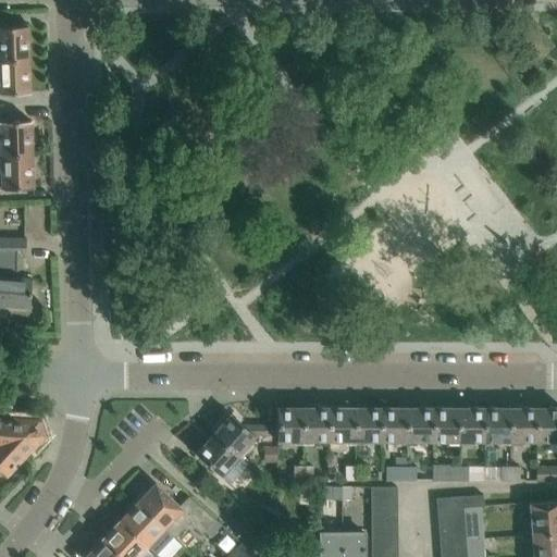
[(0,58),(27,58),(26,25),(0,25),(0,58)]
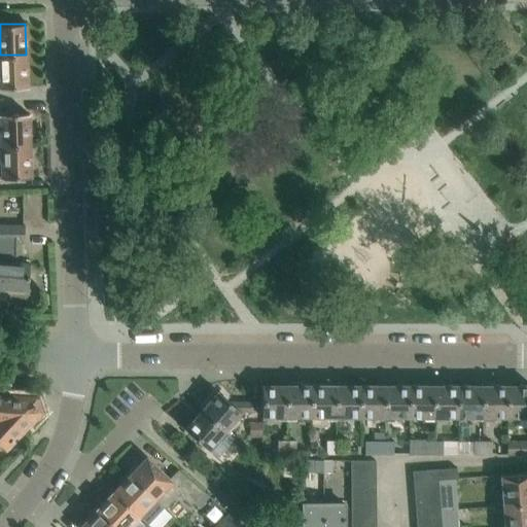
[(0,86),(27,85),(26,55),(0,55),(0,86)]
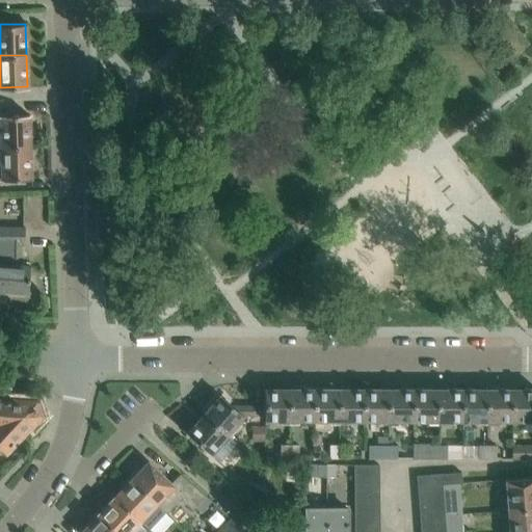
[(0,145),(29,147),(28,113),(0,114),(0,145)]
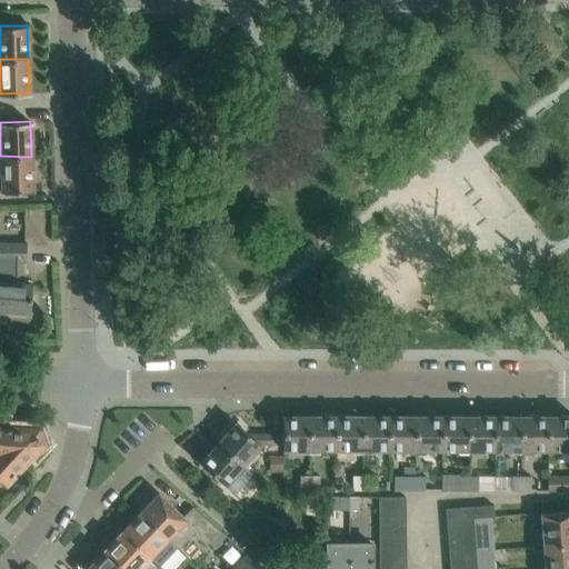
[(0,190),(32,190),(31,157),(0,156),(0,190)]
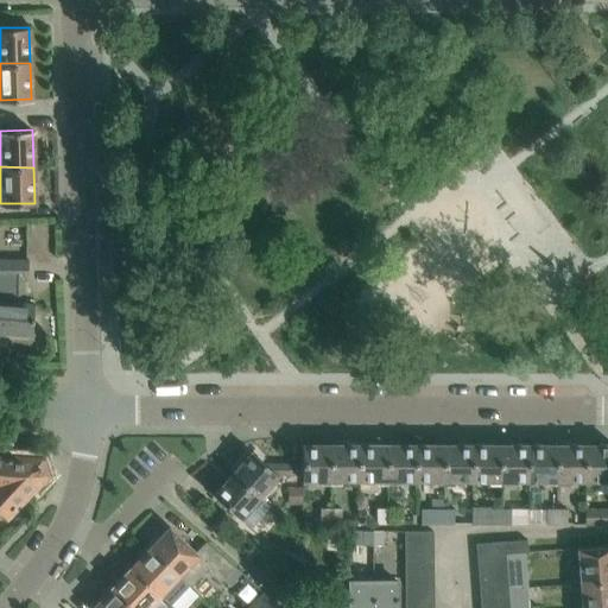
[(0,331),(31,335),(33,302),(23,302),(23,278),(29,278),(29,259),(0,259),(0,331)]
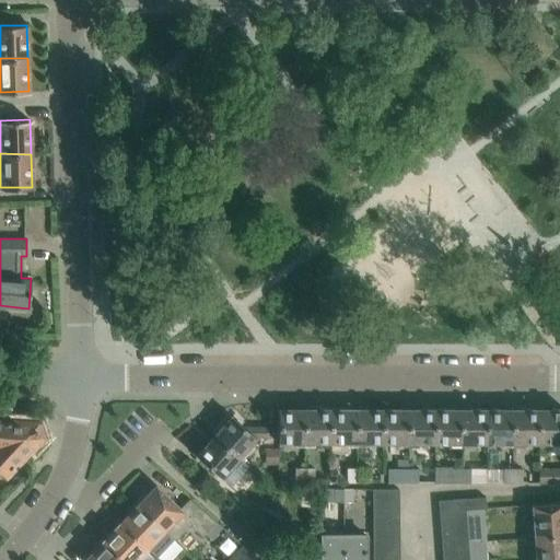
[(559,442),(559,408),(539,409),(539,443),(559,442)]
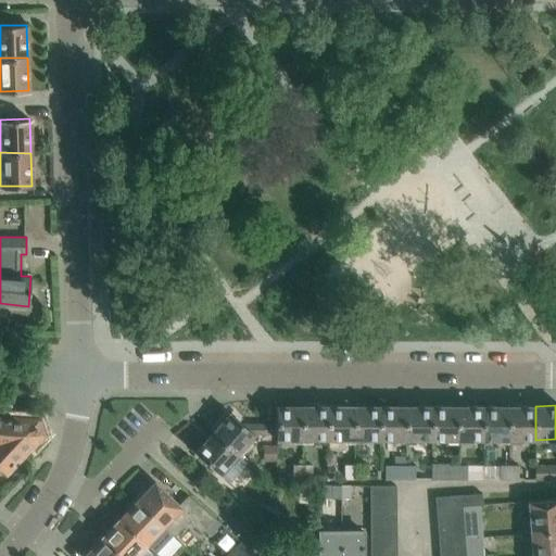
[(302,440),(303,406),(276,406),(276,424),(276,434),(276,439),(302,440)]
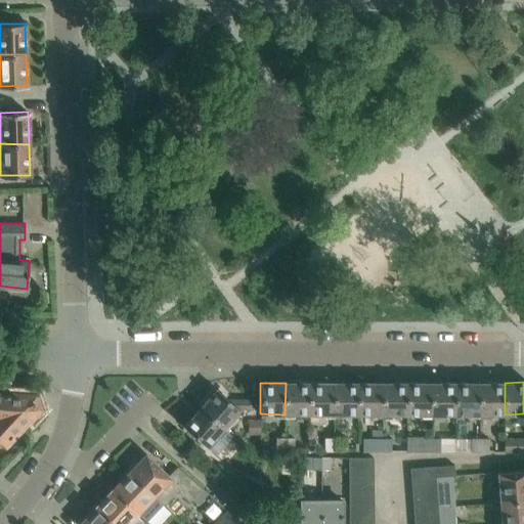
[(309,415),(309,383),(286,383),(285,415),(309,415)]
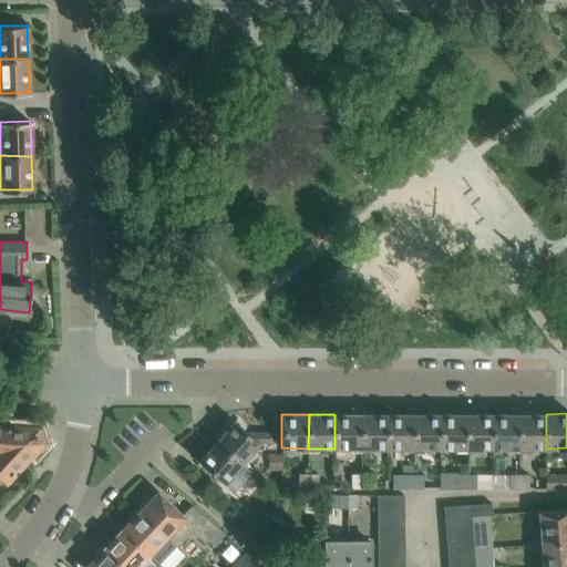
[(361,449),(361,414),(334,414),(334,449),(361,449)]
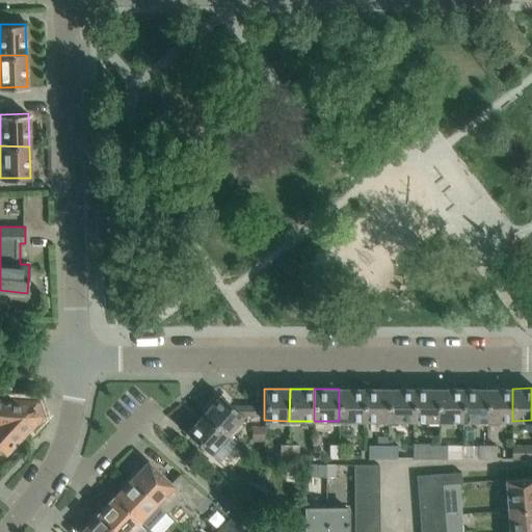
[(364,421),(364,389),(339,389),(339,421),(364,421)]
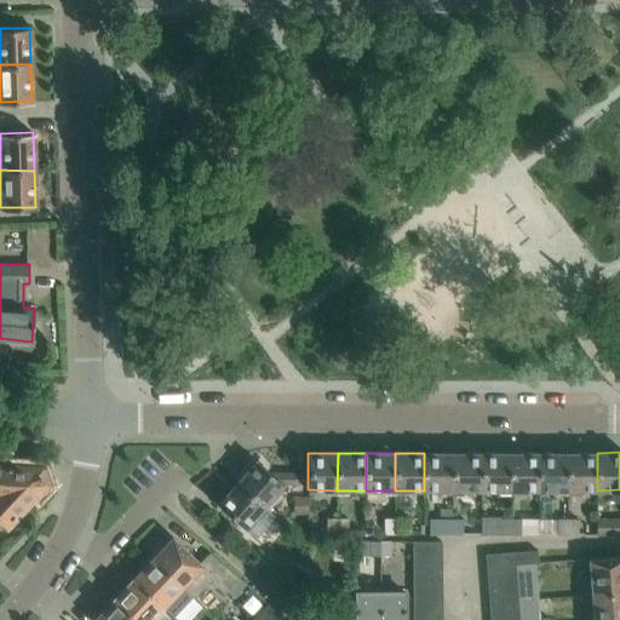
[(453,491),(453,453),(424,453),(424,491),(453,491)]
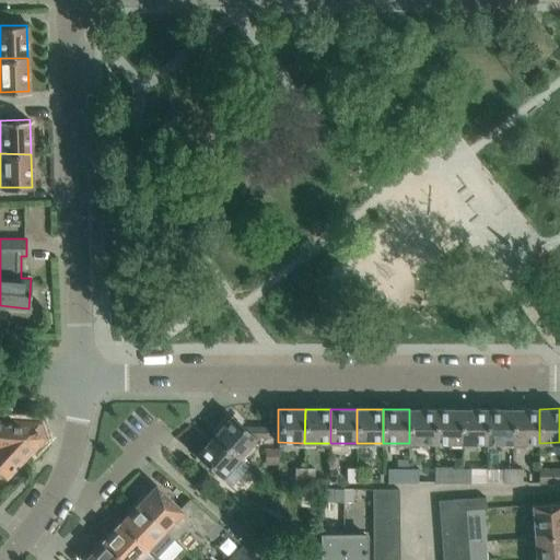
[(434,443),(435,409),(409,409),(409,443),(434,443)]
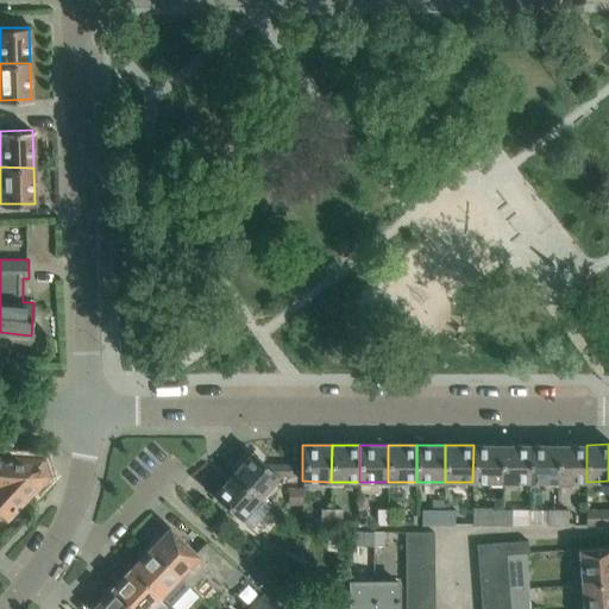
[(501,482),(502,445),(473,445),(472,482),(501,482)]
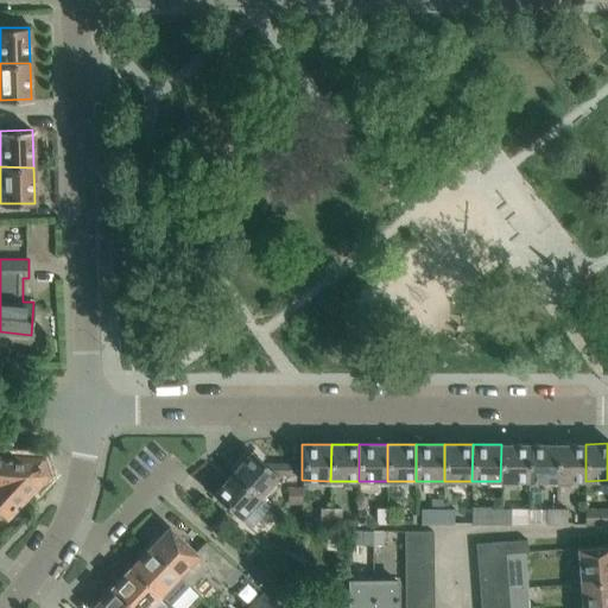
[(529,481),(529,444),(501,444),(500,481),(529,481)]
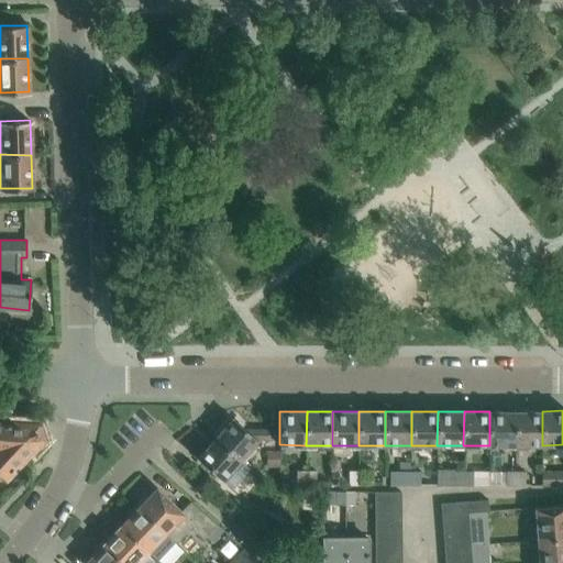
[(516,445),(516,411),(489,411),(489,445),(516,445)]
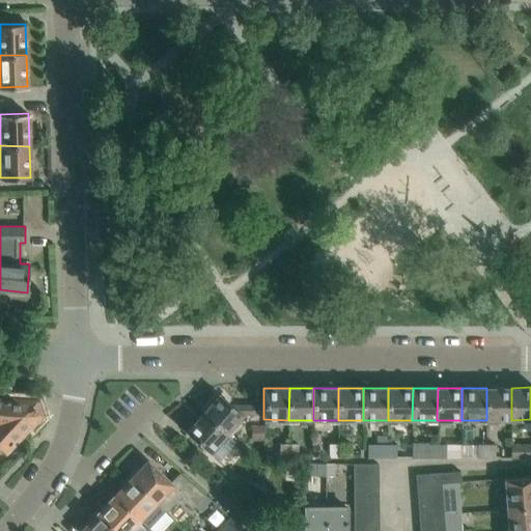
[(511,420),(511,388),(486,388),(486,420),(511,420)]
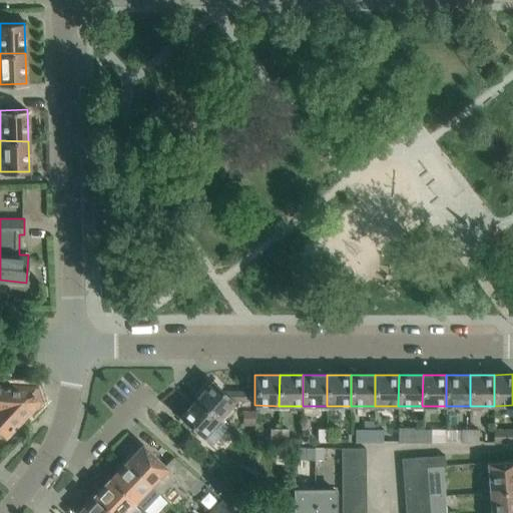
[(7,385),(8,379),(0,377),(0,431),(4,435),(38,398),(34,387),(7,385)]
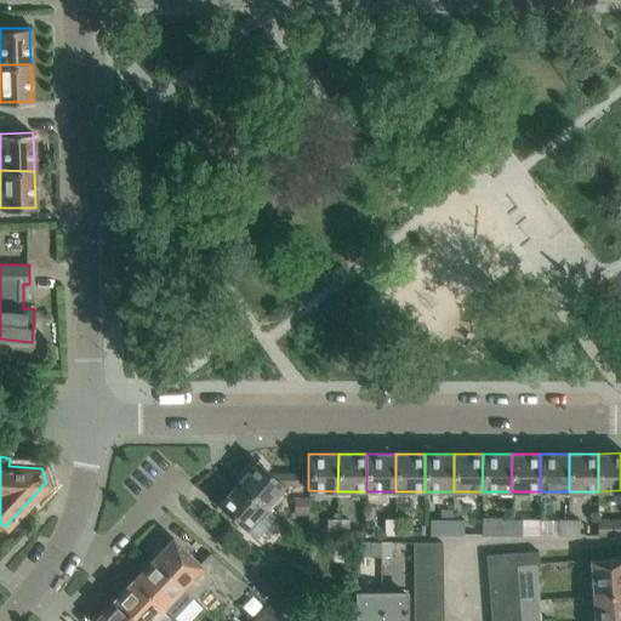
[(308,485),(308,473),(272,473),(255,460),(235,483),(265,508),(284,485),(308,485)]
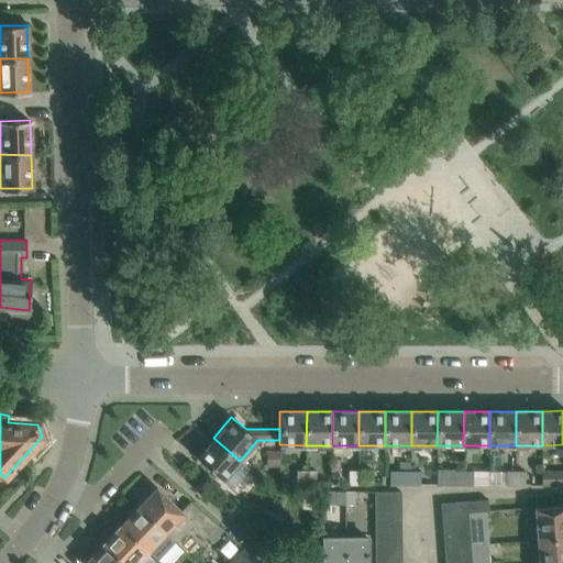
[(240,461),(213,438),(197,457),(223,479),(240,461)]
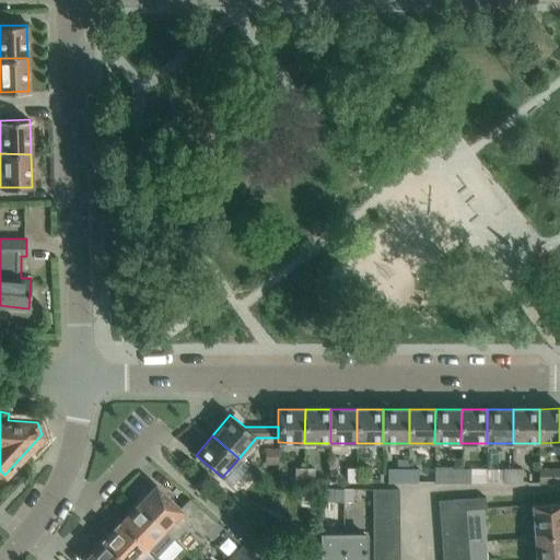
[(559,450),(544,450),(543,465),(559,465),(559,450)]
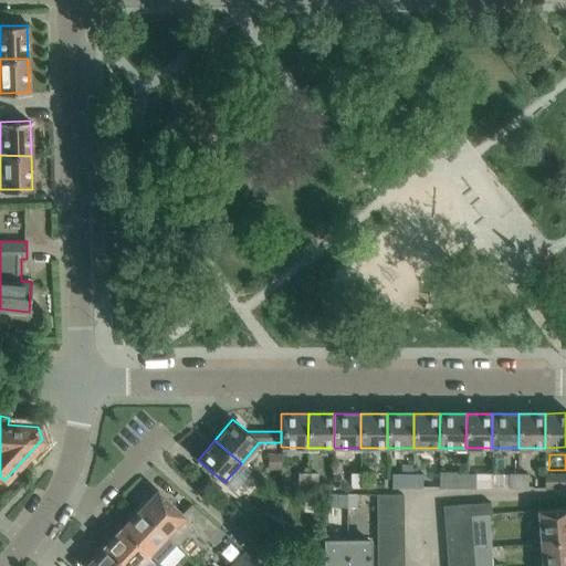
[(412,488),(413,472),(413,463),(401,463),(401,472),(392,472),(391,488),(412,488)]
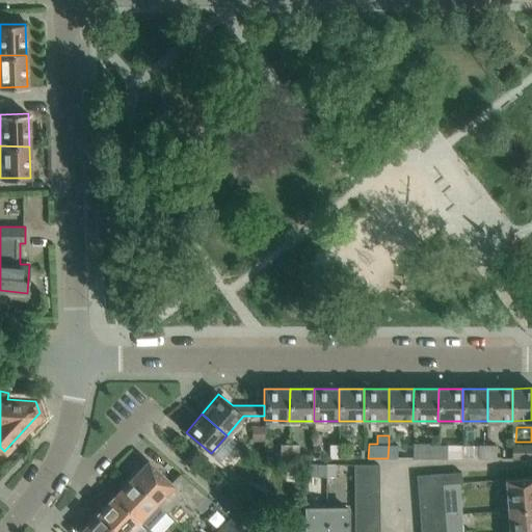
[(289,458),(289,444),(281,444),(281,458),(289,458)]
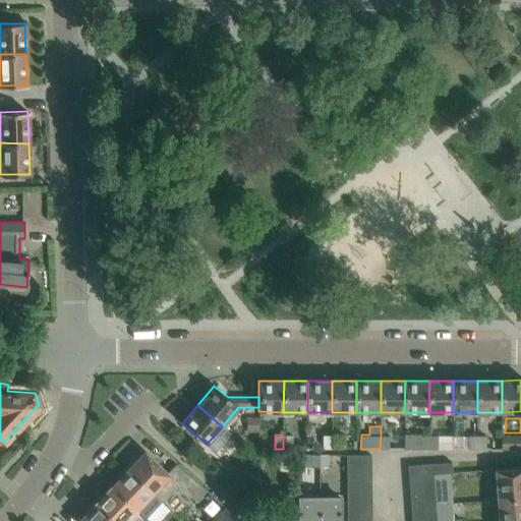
[(292,449),(293,435),(283,435),(283,449),(292,449)]
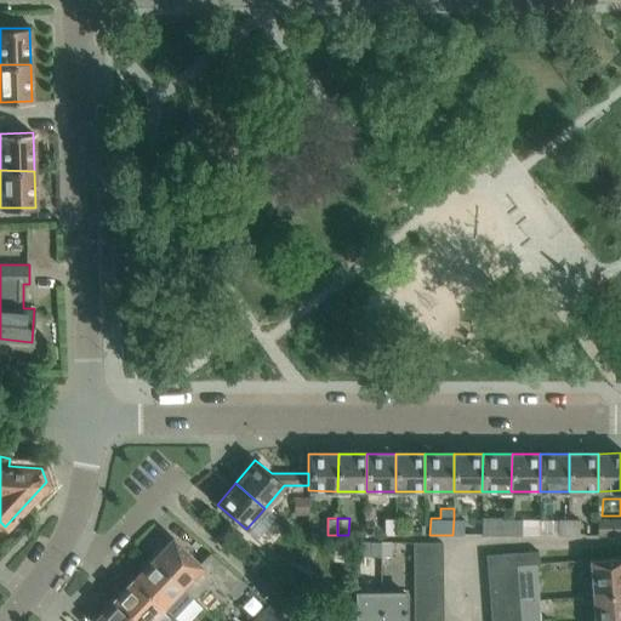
[(396,535),(396,518),(385,518),(385,535),(396,535)]
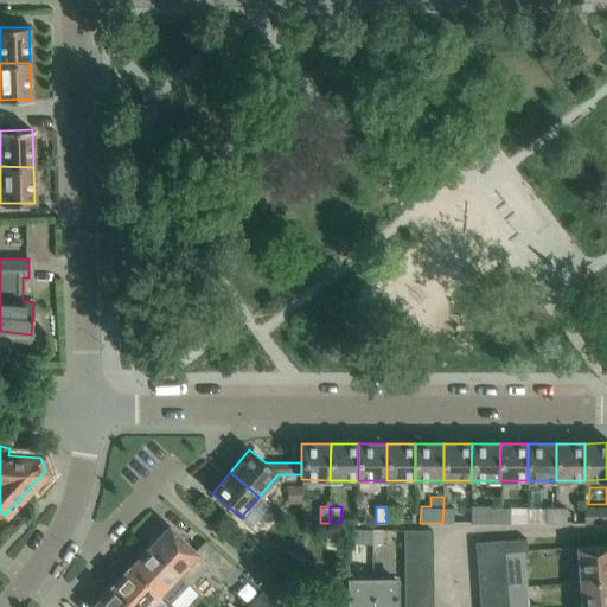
[(397,522),(397,506),(387,506),(387,523),(397,522)]
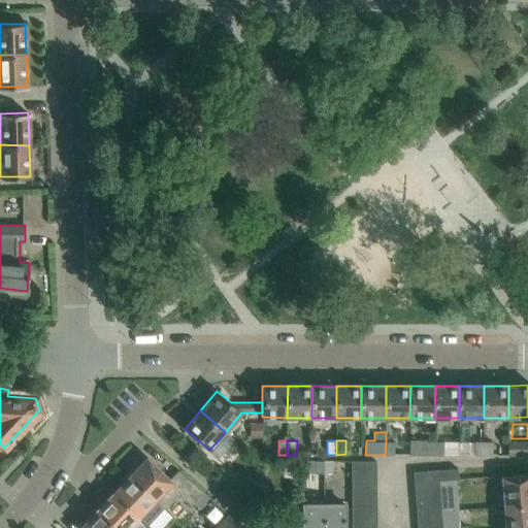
[(394,455),(395,440),(386,440),(385,455),(394,455)]
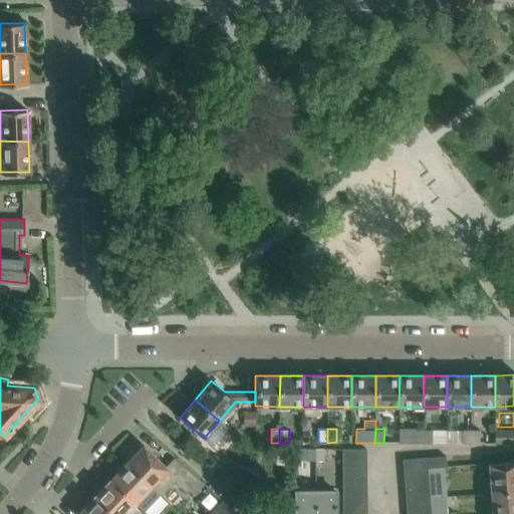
[(422,443),(423,429),(415,429),(414,443),(422,443)]
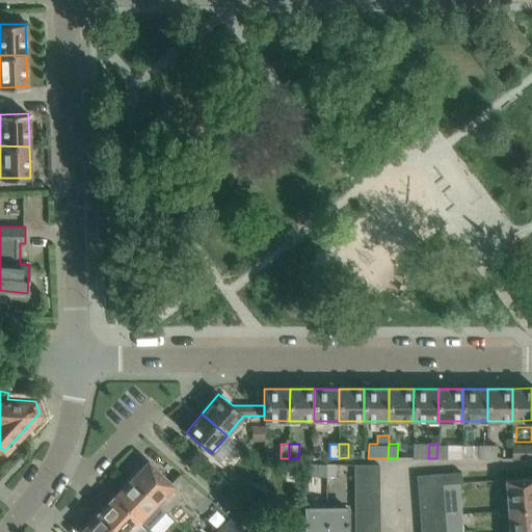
[(447,458),(447,444),(437,444),(436,458),(447,458)]
